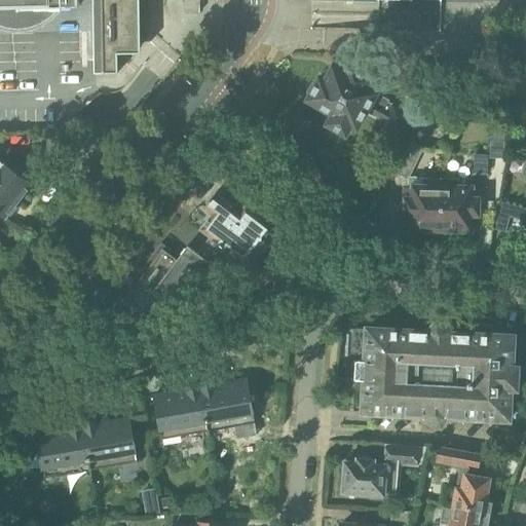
[(0,0),(0,27),(6,29),(19,31),(31,29),(41,26),(51,19),(65,5),(78,4),(78,0),(92,0),(94,32),(95,74),(118,74),(118,54),(136,54),(141,54),(140,0),(0,0)]
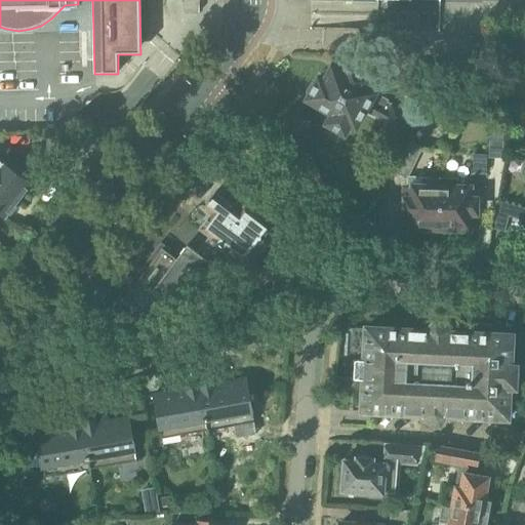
[(524,43),(524,27),(516,27),(514,42),(524,43)]
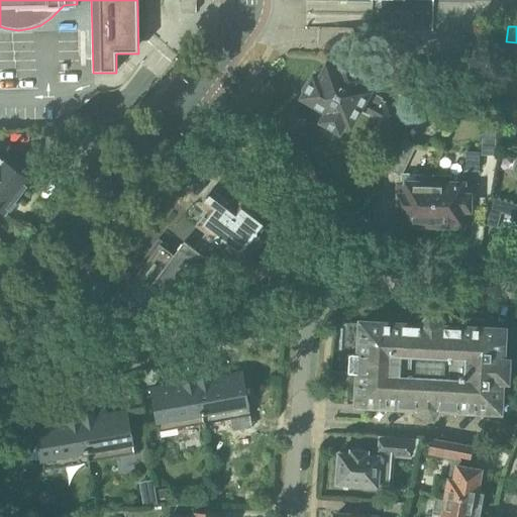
[(382,100),(370,93),(359,87),(364,80),(344,69),(340,76),(327,68),(319,82),(314,79),(302,99),(327,113),(322,123),(340,133),(345,123),(350,126),(359,110),(378,120),(366,140),(382,149),(402,114),(381,101),(382,100)]
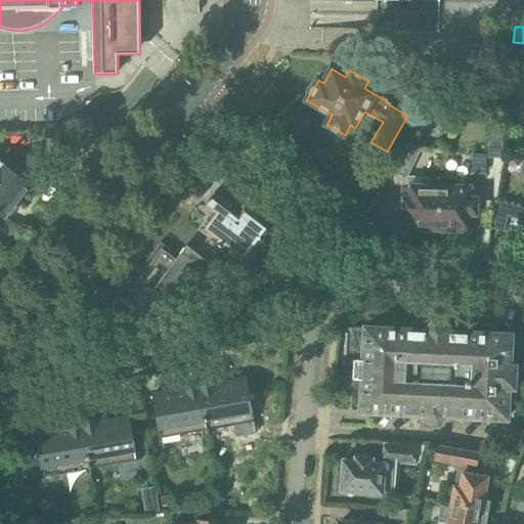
[(439,102),(423,101),(423,115),(439,116),(439,102)]
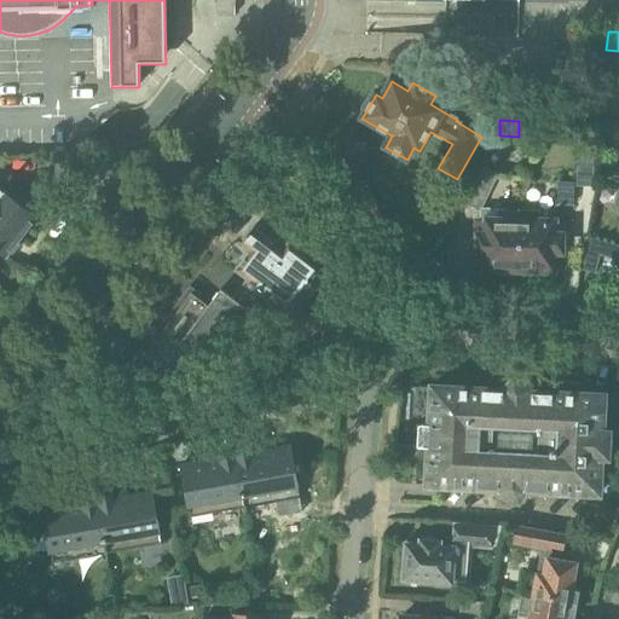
[(576,187),(593,187),(595,156),(578,155),(576,187)]
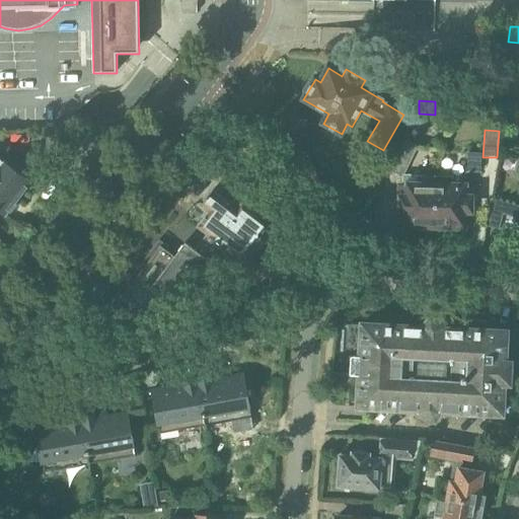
[(405,141),(391,171),(402,177),(403,175),(418,147),(405,141)]
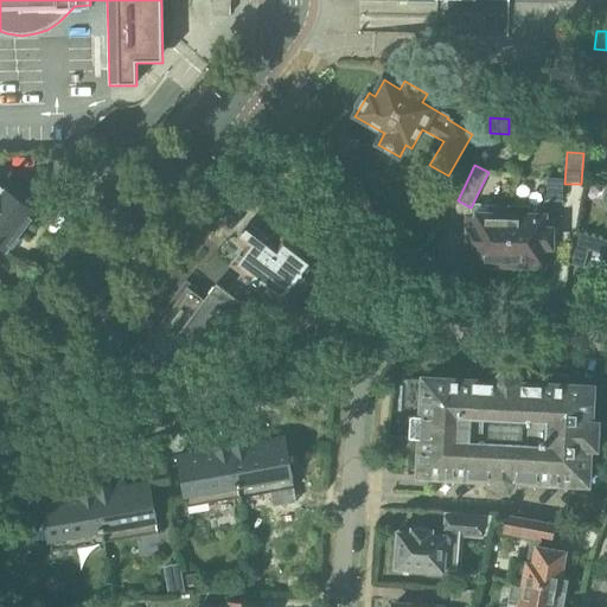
[(547,177),(547,203),(563,203),(564,179),(547,177)]
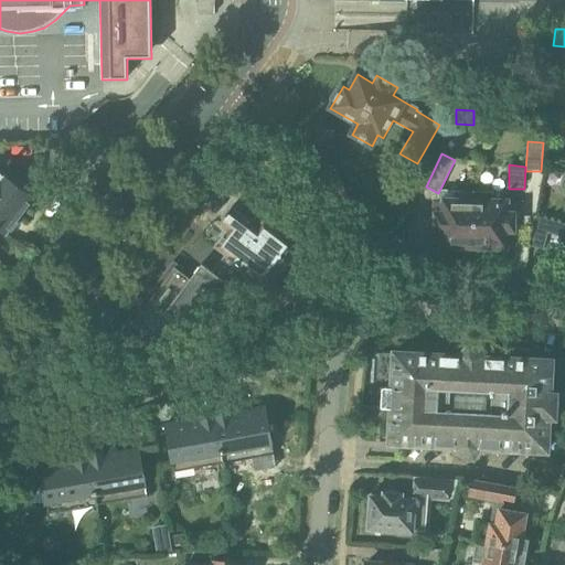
[(0,172),(0,233),(4,236),(33,198),(0,172)]
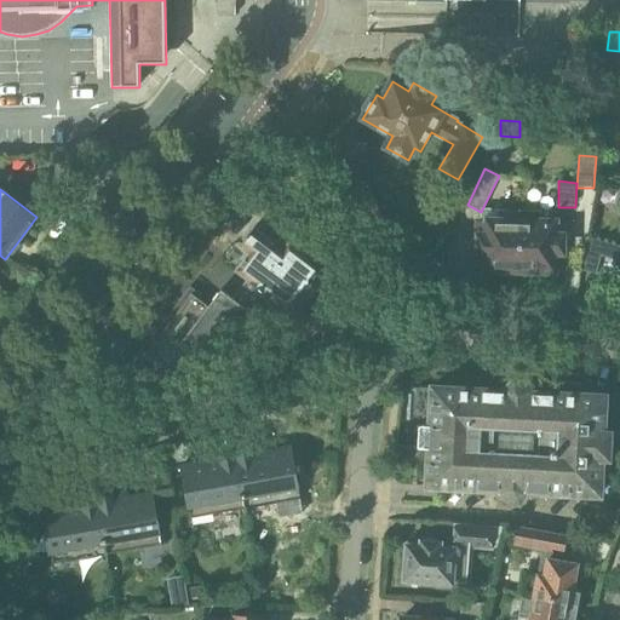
[(475,237),(474,256),(475,256),(475,269),(478,269),(478,270),(499,270),(498,274),(516,274),(516,270),(518,271),(520,211),(498,210),(482,210),(481,212),(481,222),(480,222),(480,237),(475,237)]
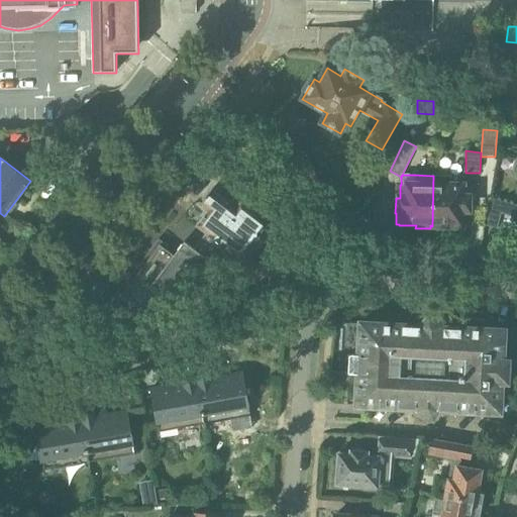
[(433,176),(432,226),(434,226),(434,228),(448,229),(448,226),(468,226),(469,199),(471,199),(472,186),(451,186),(451,176),(433,176)]
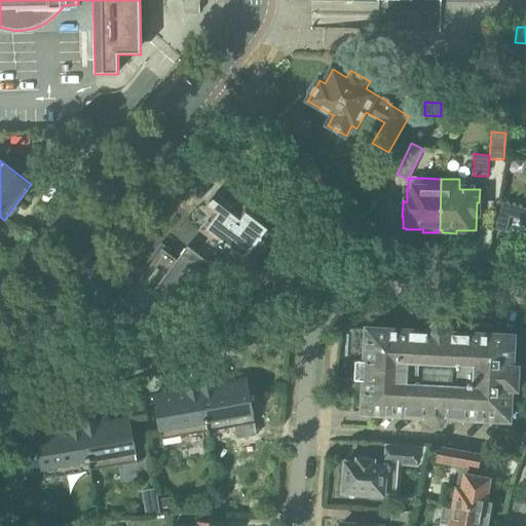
[(232,254),(243,262),(261,240),(268,246),(278,231),(271,226),(272,225),(246,205),(241,212),(216,193),(204,209),(212,215),(200,229),(211,237),(232,254)]
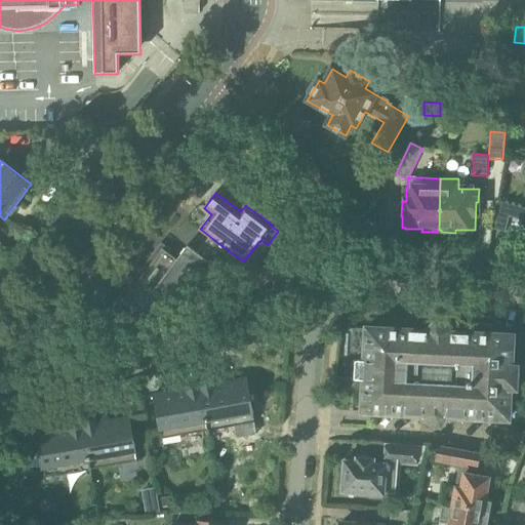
[(524,209),(497,201),(494,221),(506,225),(509,215),(522,218),(524,209)]
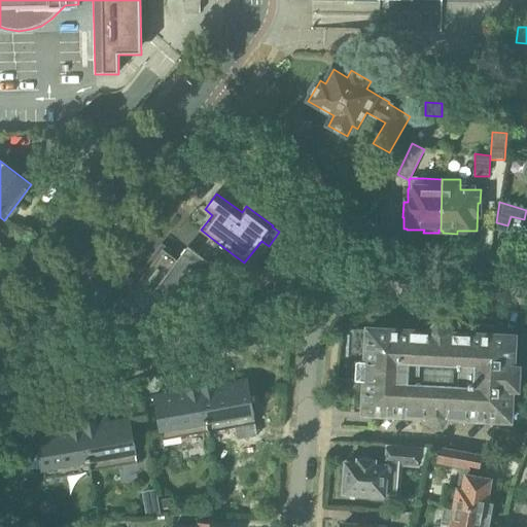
[(220,271),(233,254),(211,238),(198,254),(188,246),(177,260),(171,256),(174,252),(163,244),(114,307),(113,310),(114,315),(116,317),(123,318),(125,317),(127,314),(134,320),(229,277),(220,271)]
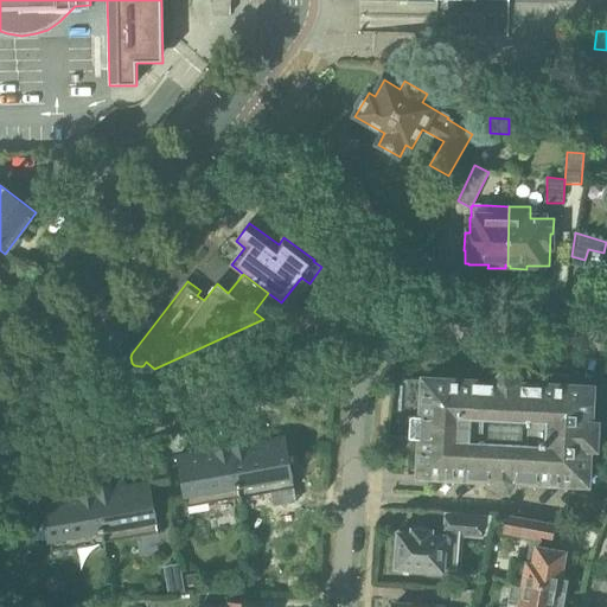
[(606,449),(606,425),(590,425),(593,389),(521,385),(515,375),(502,375),(494,384),(423,379),(417,478),(491,481),(496,491),(510,491),(516,481),(587,486),(589,457),(601,457),(602,449),(606,449)]
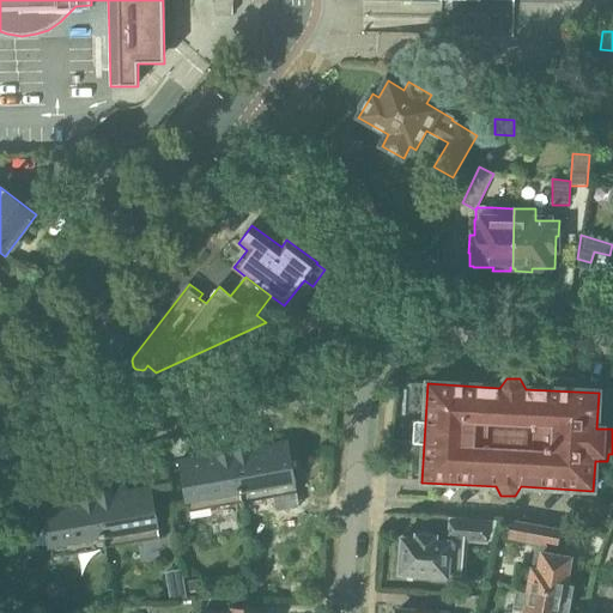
[(253,442),(231,445),(241,503),(274,498),(277,511),(299,508),(289,442),(254,448),(253,442)]
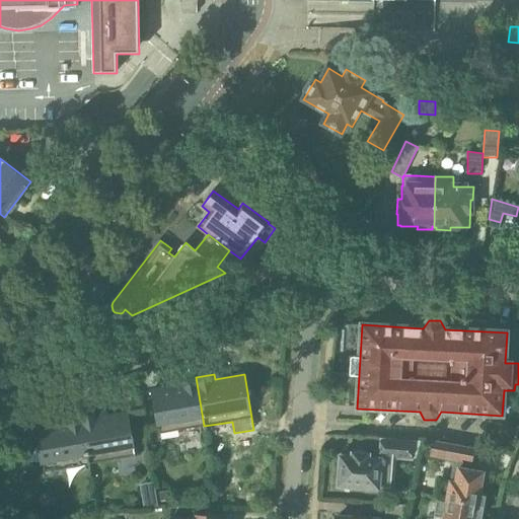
[(179,385),(151,390),(157,426),(176,423),(178,431),(204,426),(196,377),(178,380),(179,385)]
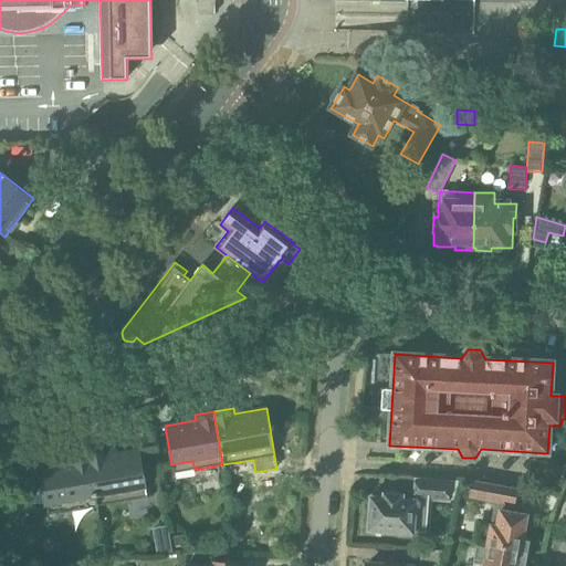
[(106,449),(87,452),(97,506),(126,502),(125,492),(146,488),(139,450),(107,456),(106,449)]
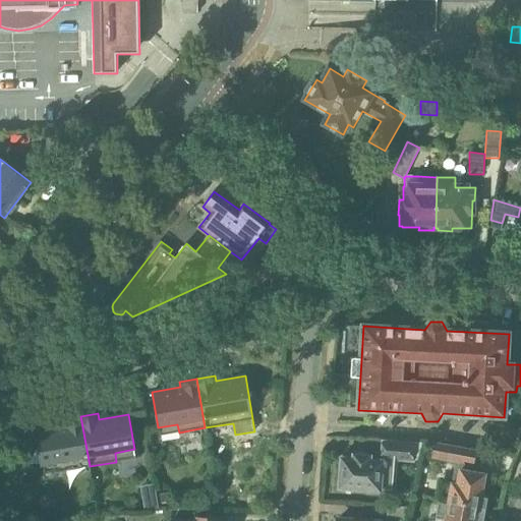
[(40,452),(35,453),(36,462),(41,461),(42,465),(61,462),(62,471),(90,466),(80,416),(64,419),(63,419),(64,425),(36,430),(40,452)]
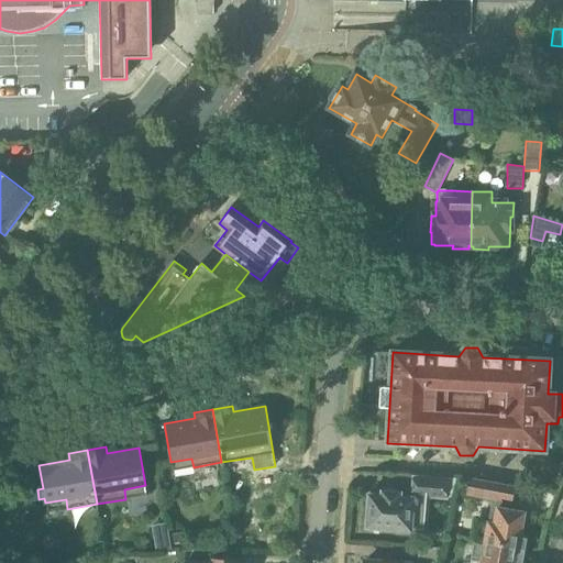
[(366,512),(366,520),(368,522),(367,527),(390,529),(393,531),(400,532),(404,530),(410,530),(424,531),(426,509),(427,509),(428,497),(446,499),(448,493),(449,479),(414,476),(411,499),(403,498),(403,494),(381,492),(381,496),(371,496),(368,511),(366,512)]
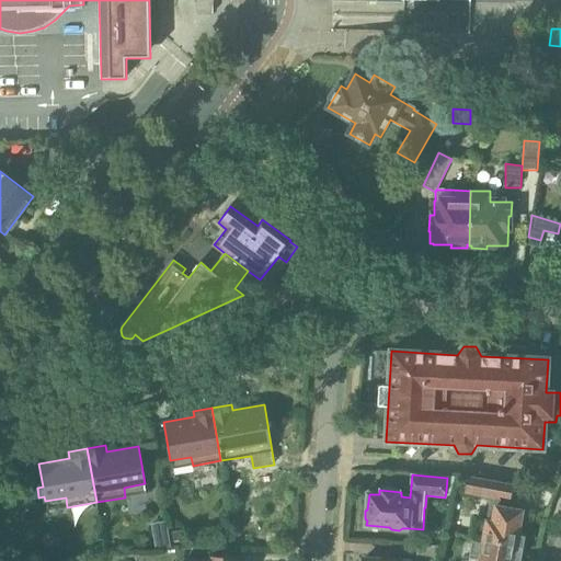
[(447,478),(446,491),(453,492),(455,477),(447,477),(447,478)]
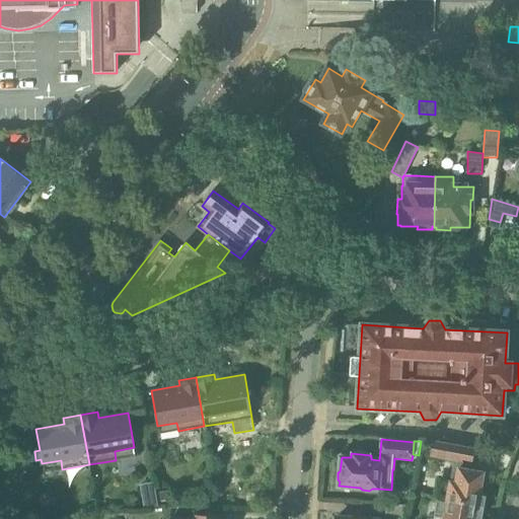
[(449,479),(445,500),(447,501),(483,506),(486,493),(479,492),(484,473),(479,472),(482,465),(472,463),(474,449),(434,442),(432,456),(454,460),(450,480),(449,479)]
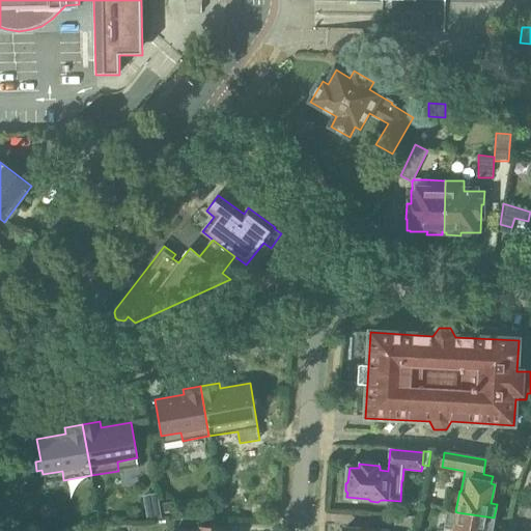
[(171,502),(163,504),(164,513),(173,511),(171,502)]
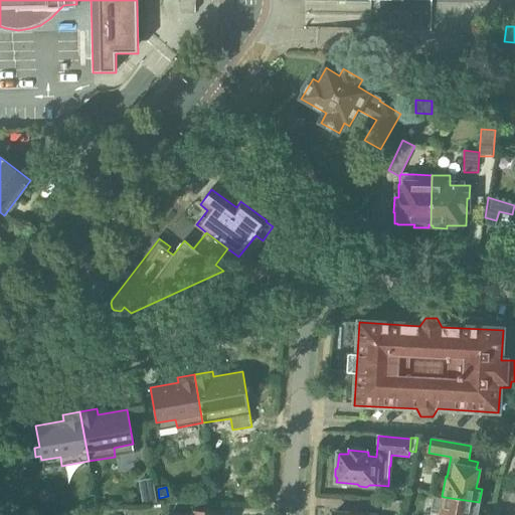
[(157,502),(155,495),(142,498),(143,504),(157,502)]
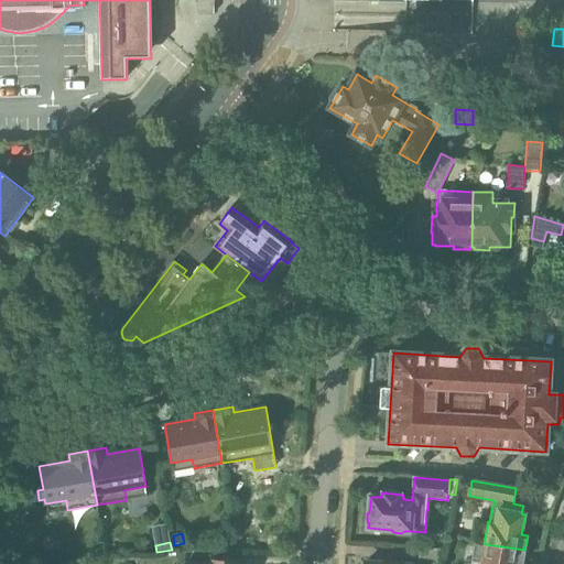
[(521,563),(524,550),(486,544),(484,543),(484,546),(475,545),(473,559),(483,560),(481,563),(521,563)]
